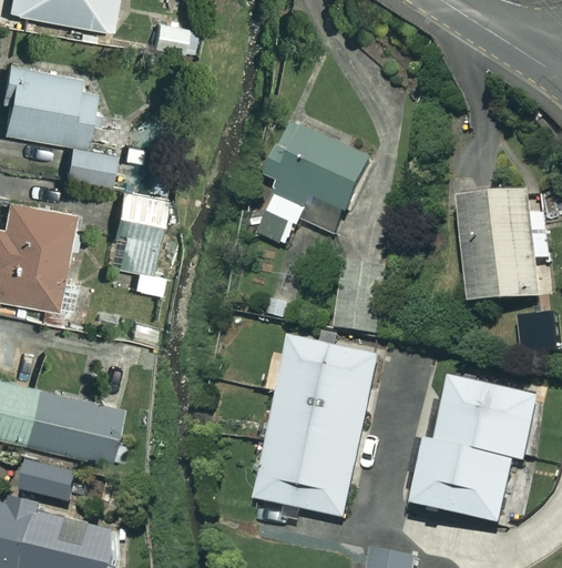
[(1,0),(0,8),(103,27),(108,0),(1,0)]
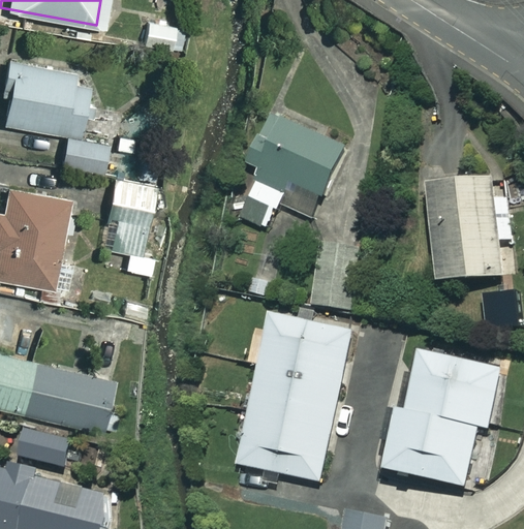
[(179,25),(137,18),(134,41),(175,49),(179,25)]
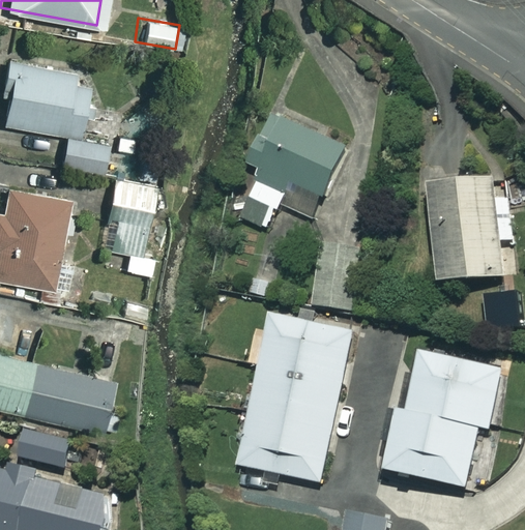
[(0,123),(69,133),(73,113),(85,115),(91,72),(3,60),(1,69),(0,69),(0,123)]
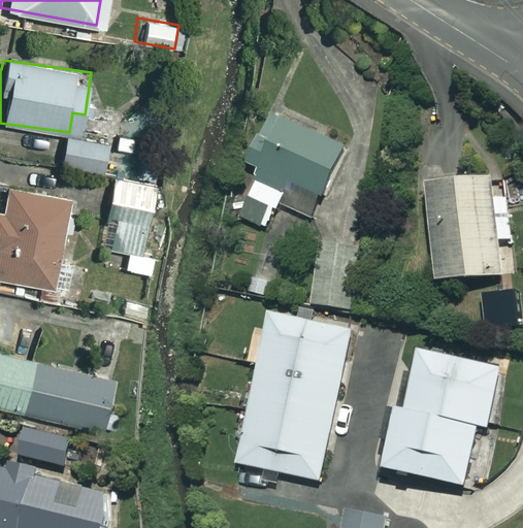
[(340,142),(266,110),(244,161),(258,167),(236,217),(265,229),(283,187),(316,201),(340,142)]
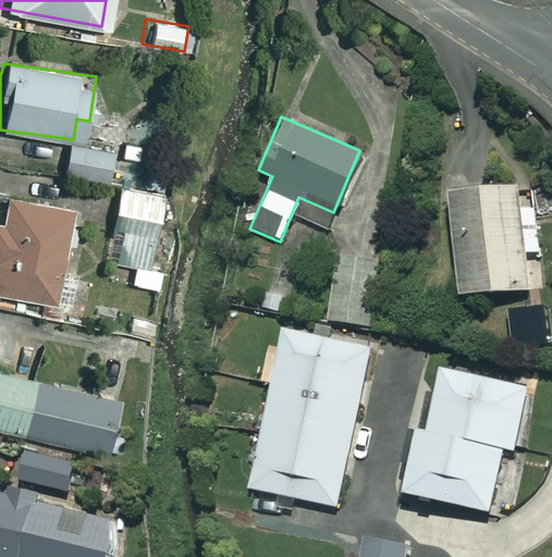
[(105,150),(64,140),(59,165),(99,175),(105,150)]
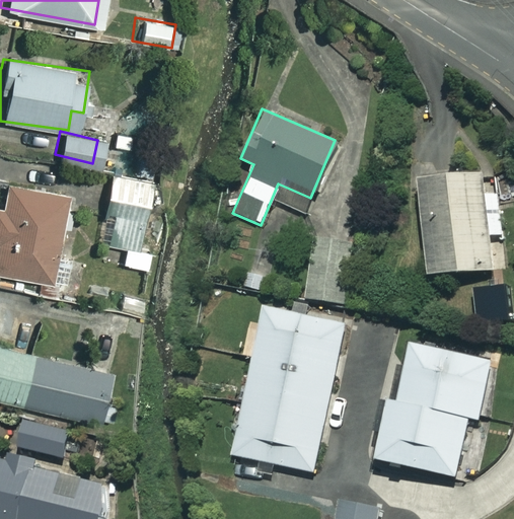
[(483,196),(481,171),(418,177),(426,274),(489,269),(486,237),(500,235),(497,195),(483,196)]
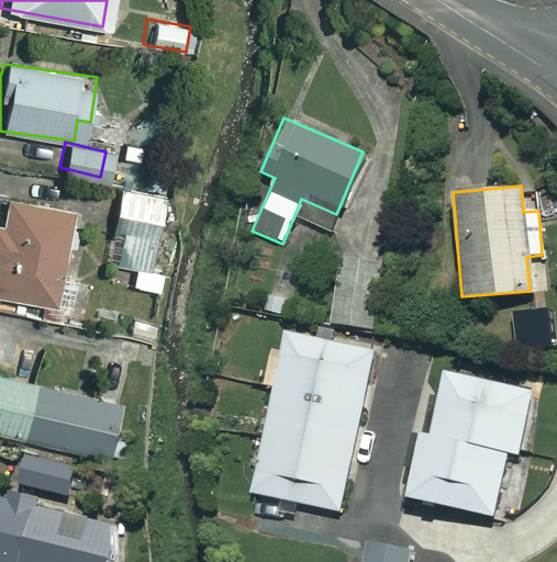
[(556,187),(543,186),(539,209),(556,211),(556,187)]
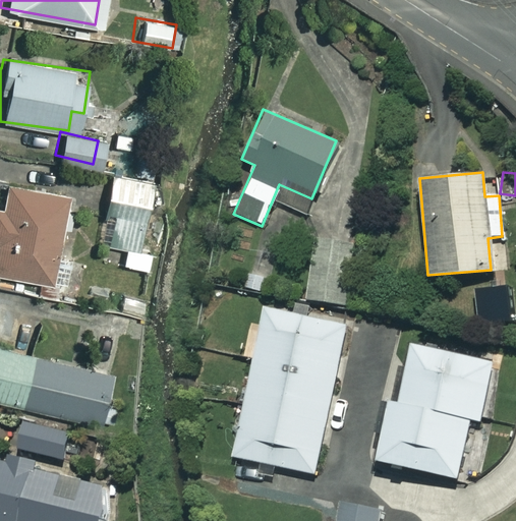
[(0,273),(43,280),(58,190),(0,181),(0,273)]
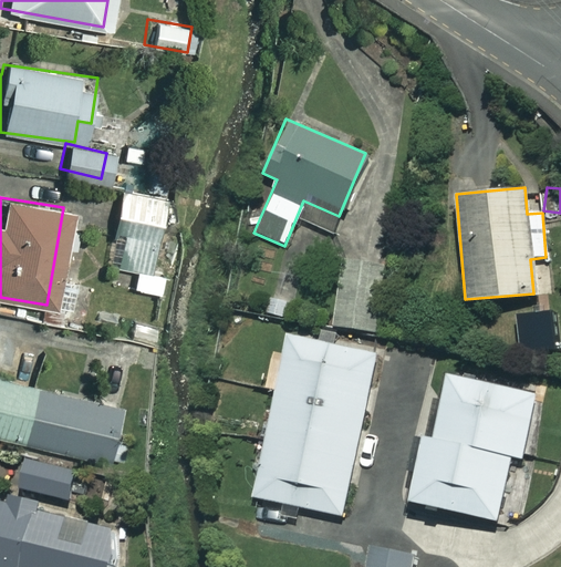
[(103,263),(128,267),(125,288),(153,291),(156,270),(145,269),(152,218),(111,213),(103,263)]
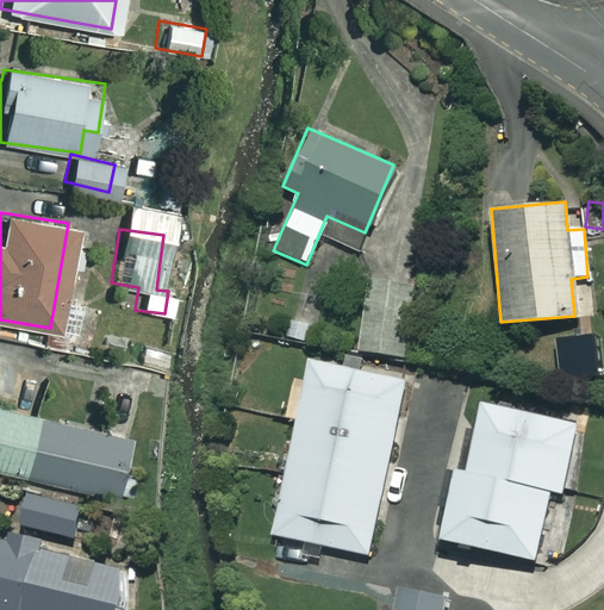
[(415,284),(366,277),(355,349),(404,356),(415,284)]
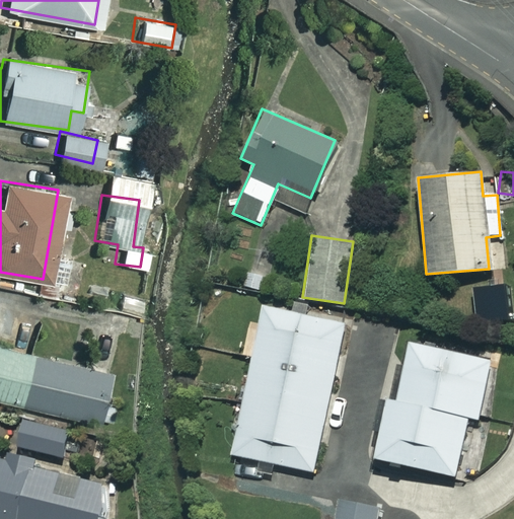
[(474,312),(493,311),(493,305),(503,304),(502,284),(472,286),(474,312)]
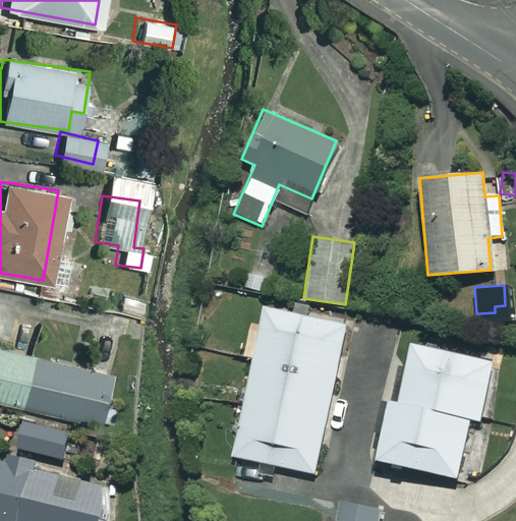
[(344,325),(263,307),(231,456),(313,473),(344,325)]
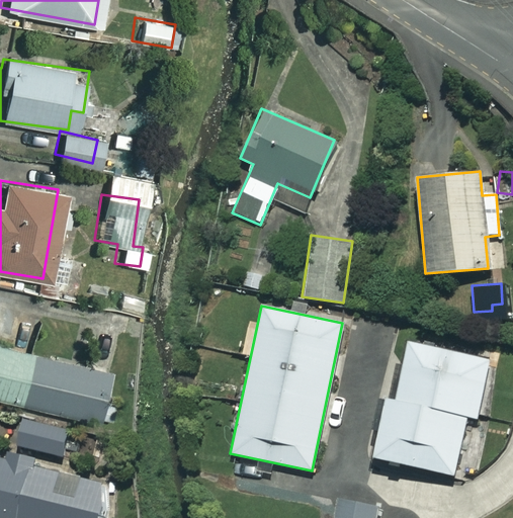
[(496,359),(409,341),(396,402),(386,400),(372,457),(474,480),(483,435),(463,431),(466,415),(483,419),(496,359)]
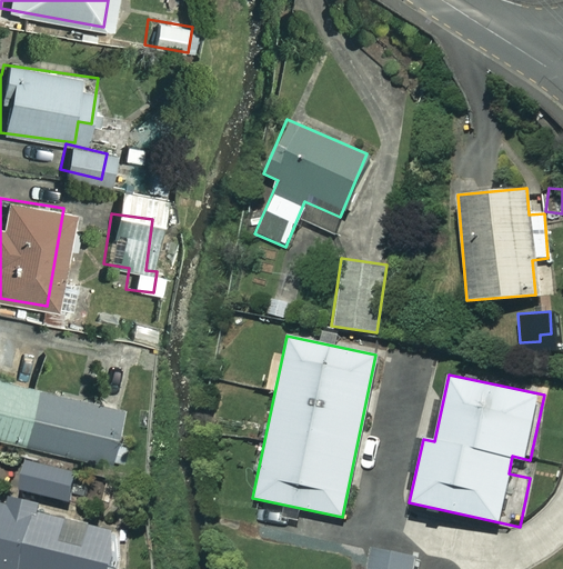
[(114,405),(0,376),(0,435),(113,463),(119,443),(107,440),(114,405)]
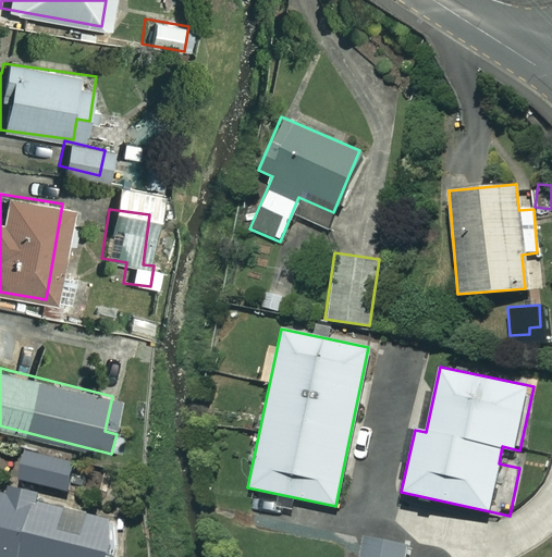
[(84,486),(28,473),(21,505),(76,518),(84,486)]
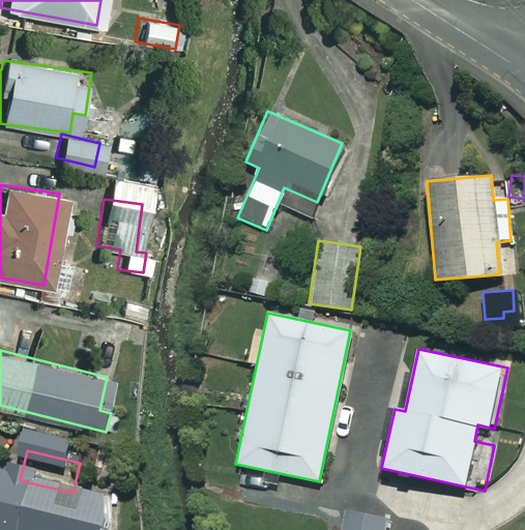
[(0,529),(126,529),(129,517),(0,487),(0,529)]
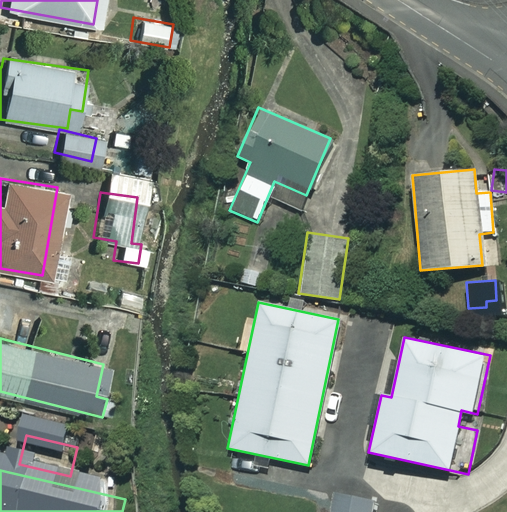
[(370,511),(372,501),(332,493),(327,511),(370,511)]
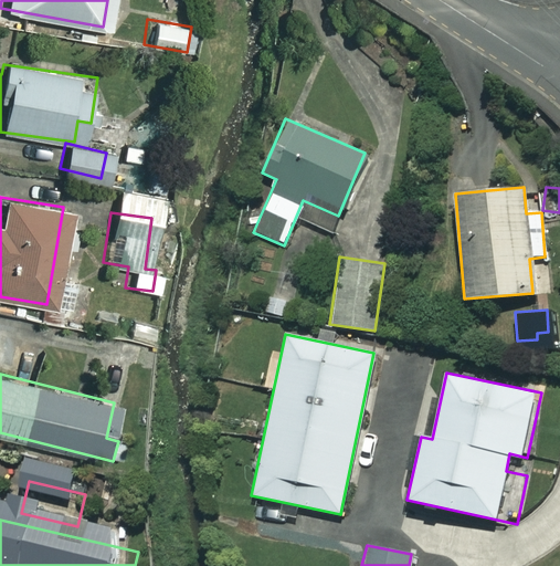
All buildings are outlined.
